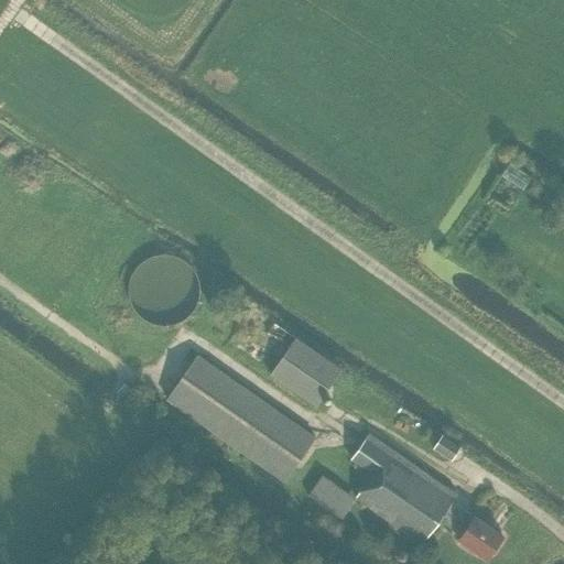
[(130,282),(129,289),(129,296),(131,304),(134,310),(139,316),(145,321),(152,324),(159,326),(166,326),(174,325),(181,322),(186,318),(192,313),(196,306),(198,300),(199,292),(199,285),(197,278),(194,271),(190,266),(183,261),(176,258),(170,256),(162,256),(155,257),(148,259),(142,263),(137,269),(132,274),(130,282)]
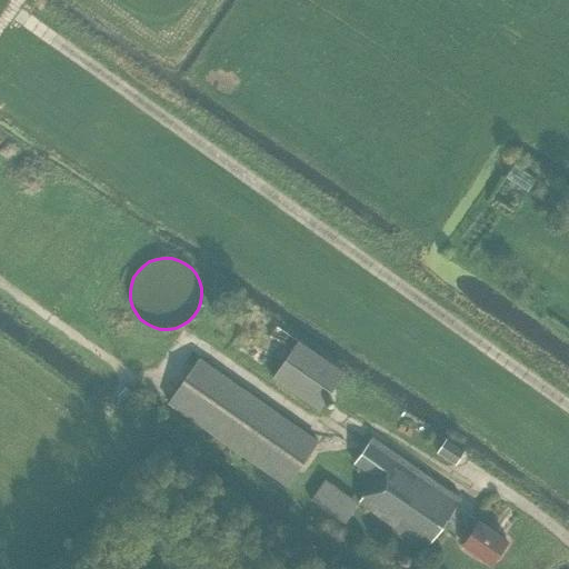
[(318,409),(343,371),(299,341),(273,378),(318,409)]
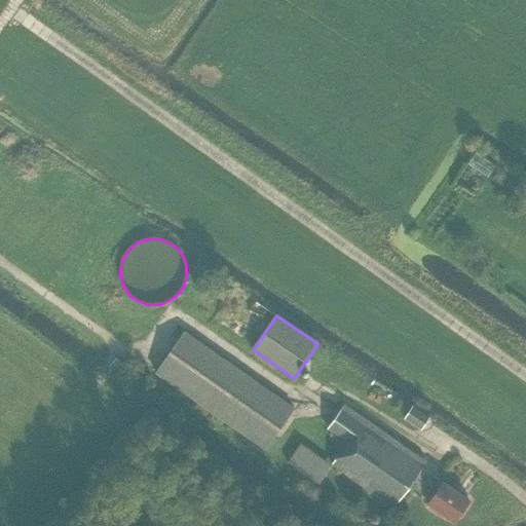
[(264,449),(293,408),(184,332),(156,373),(264,449)]
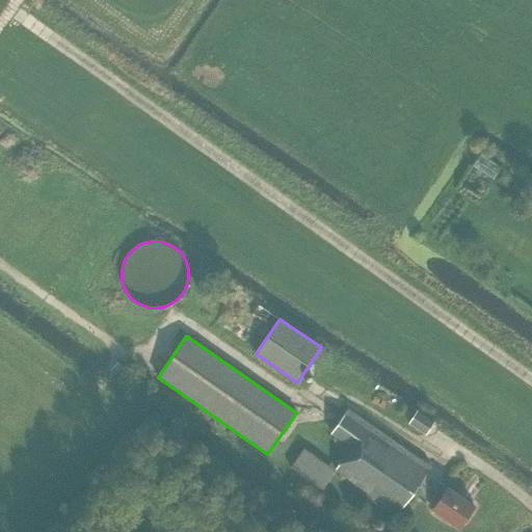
[(330,432),(331,433),(346,444),(339,454),(343,456),(335,469),(398,512),(409,497),(414,491),(434,505),(432,509),(458,527),(474,505),(448,486),(448,487),(427,472),(431,467),(347,408),(330,432)]
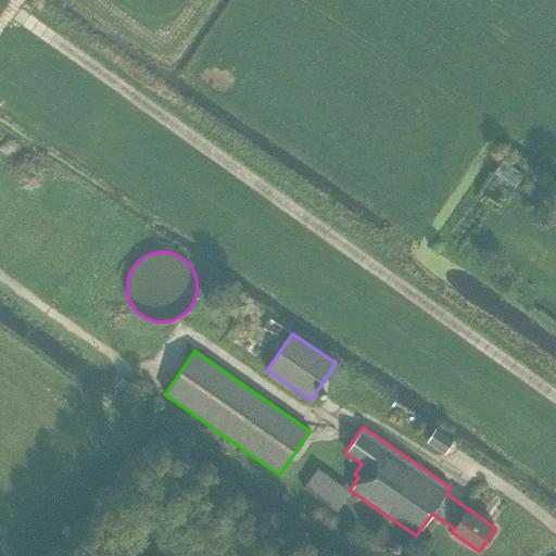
[(444,455),(454,441),(437,428),(427,443),(444,455)]
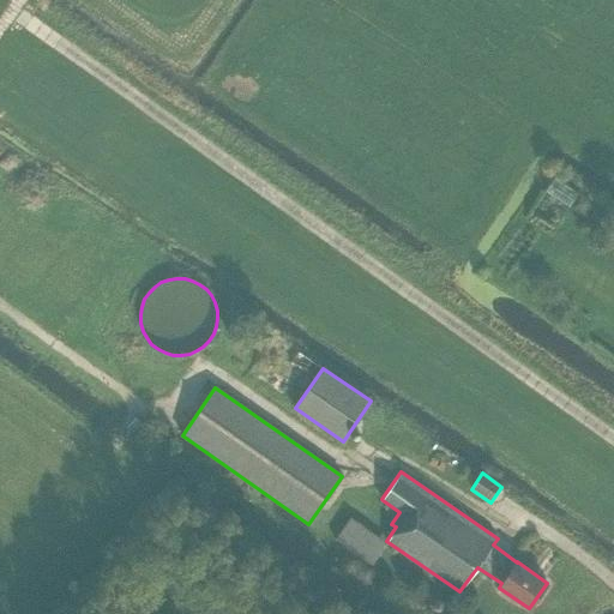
[(332,540),(369,565),(385,542),(348,516),(332,540)]
